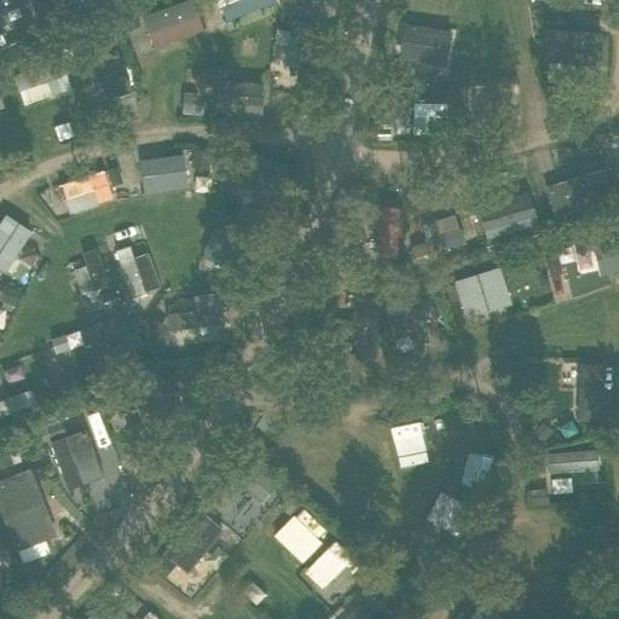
[(56,0),(55,0),(45,4),(53,24),(55,29),(65,25),(56,0)]
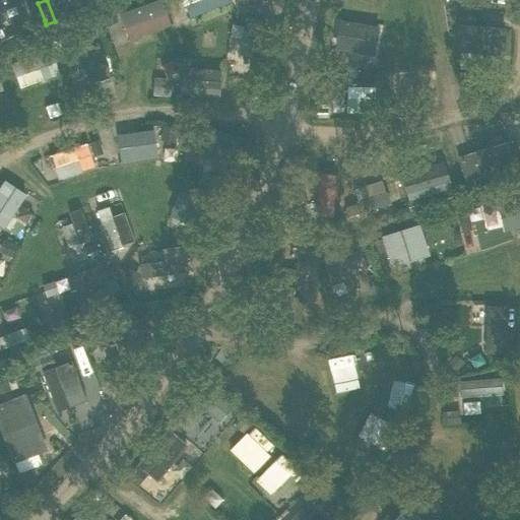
[(161,0),(153,0),(118,13),(128,40),(171,24),(161,0)]
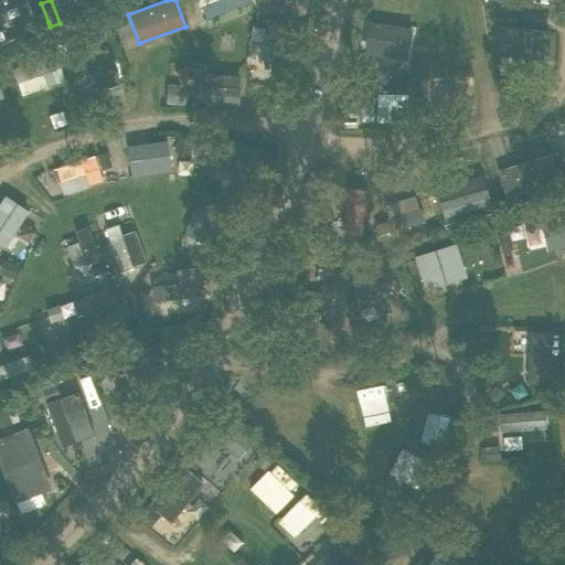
[(195,0),(204,20),(252,1),(251,0),(195,0)]
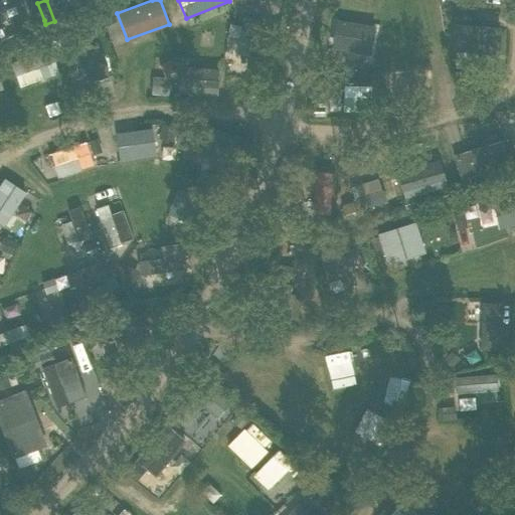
[(369,57),(374,25),(333,19),(329,51),(369,57)]
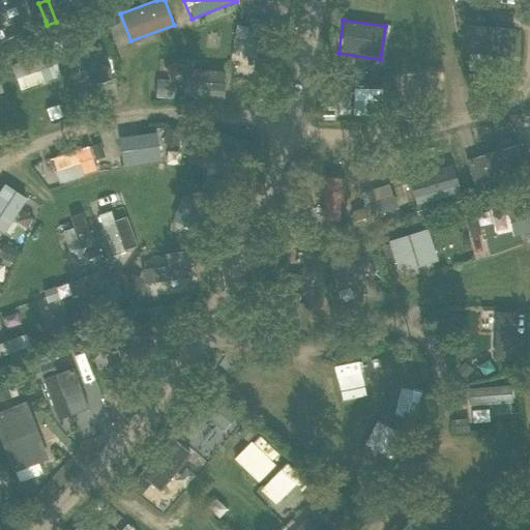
[(464,25),(463,56),(514,57),(514,26),(464,25)]
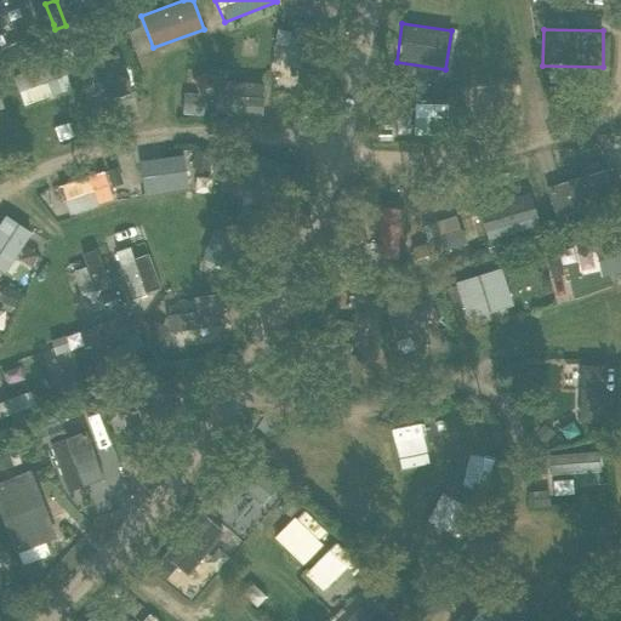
[(121,50),(89,62),(102,101),(136,90),(121,50)]
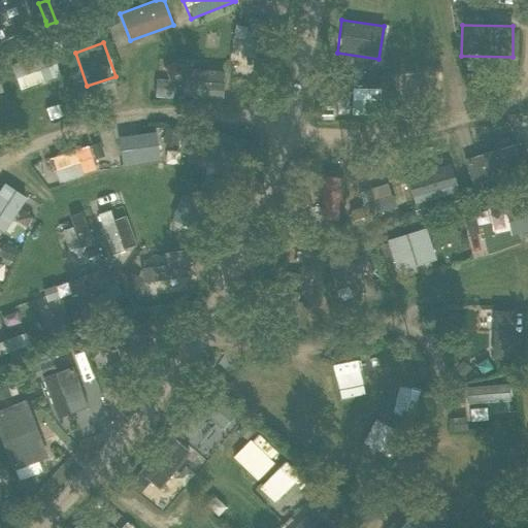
[(53,50),(9,64),(19,90),(61,74),(53,50)]
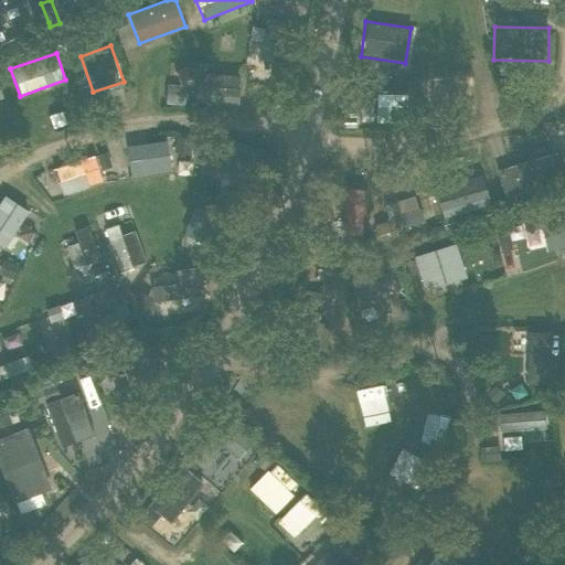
[(238,102),(237,73),(195,74),(195,103),(238,102)]
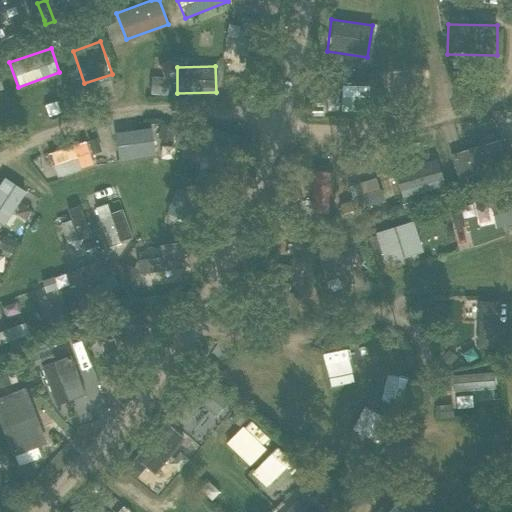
[(160,123),(159,135),(173,138),(175,126),(160,123)]
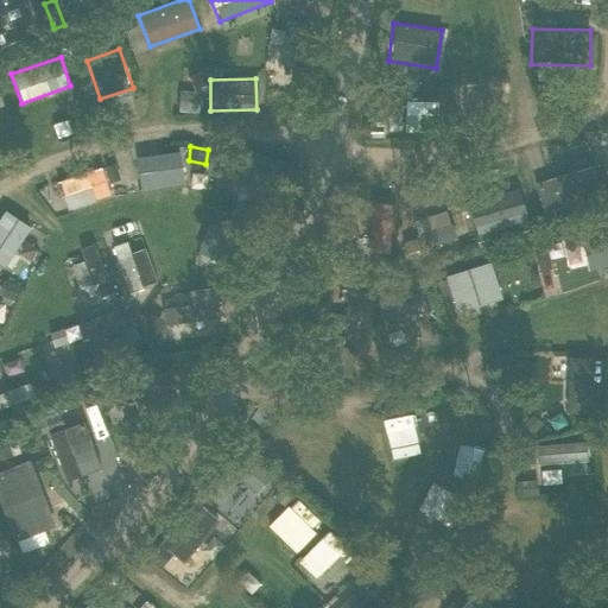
[(139,187),(178,185),(178,154),(138,156),(139,187)]
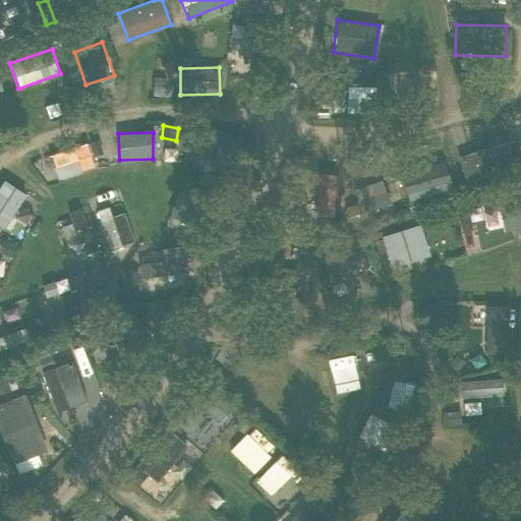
[(47,155),(55,180),(107,165),(99,139),(47,155)]
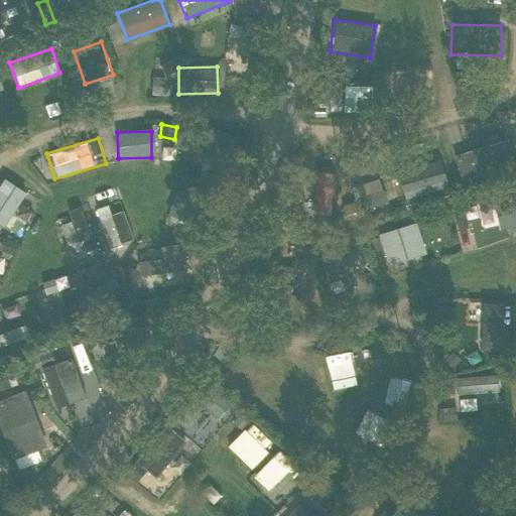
[(454,155),(460,179),(477,175),(471,150),(454,155)]
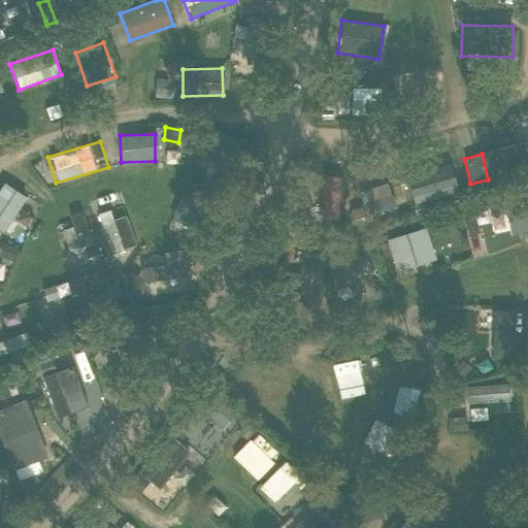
[(406,171),(410,200),(457,195),(454,166),(406,171)]
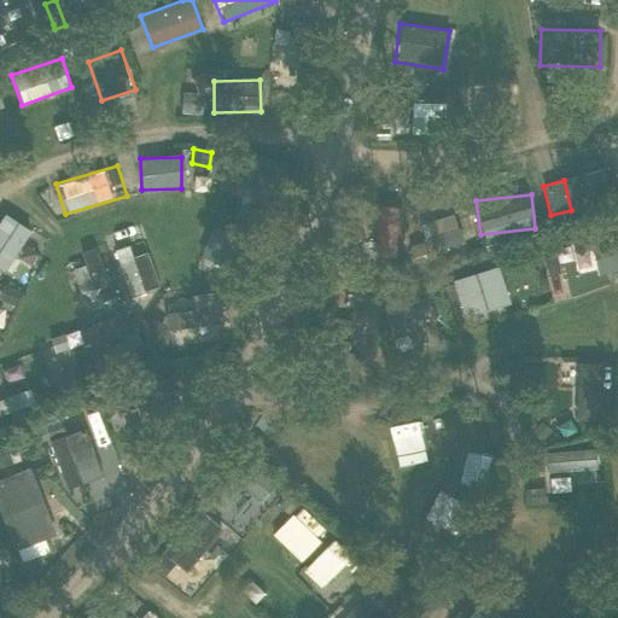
[(397,256),(398,205),(378,205),(377,256),(397,256)]
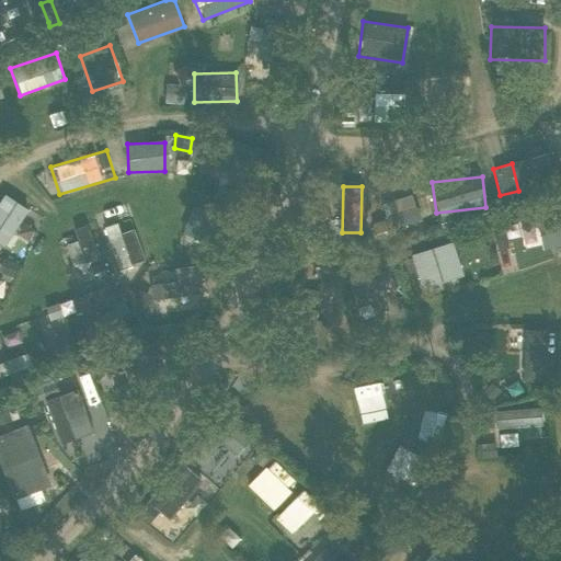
[(1,193),(0,194),(0,242),(3,244),(26,209),(1,193)]
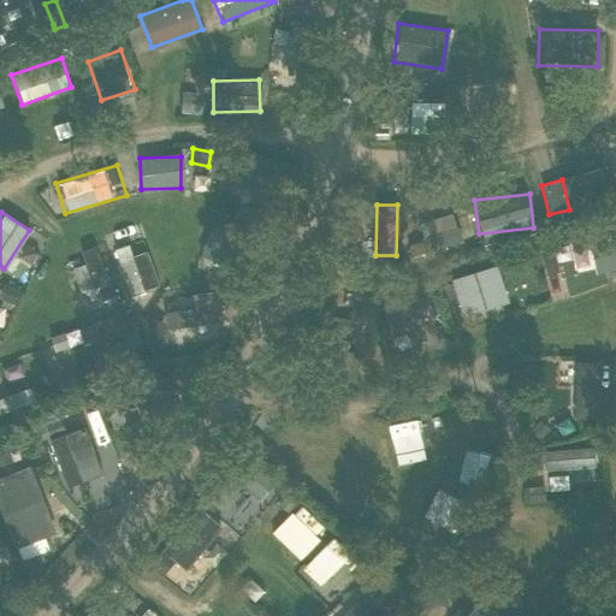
[(420,224),(430,253),(463,242),(454,212),(420,224)]
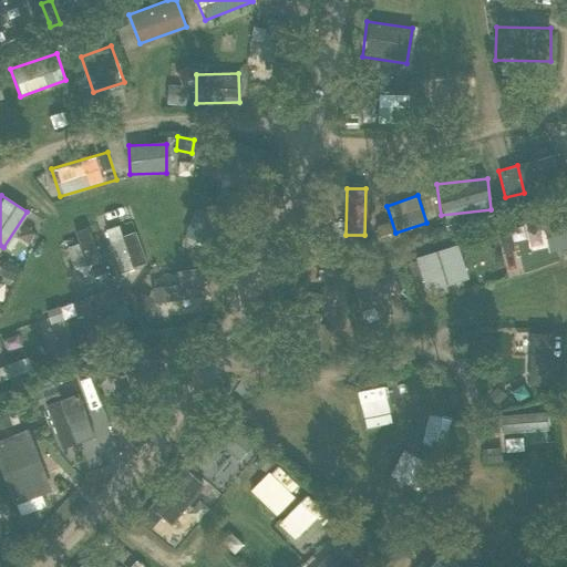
[(566,212),(544,215),(548,248),(566,245),(566,212)]
